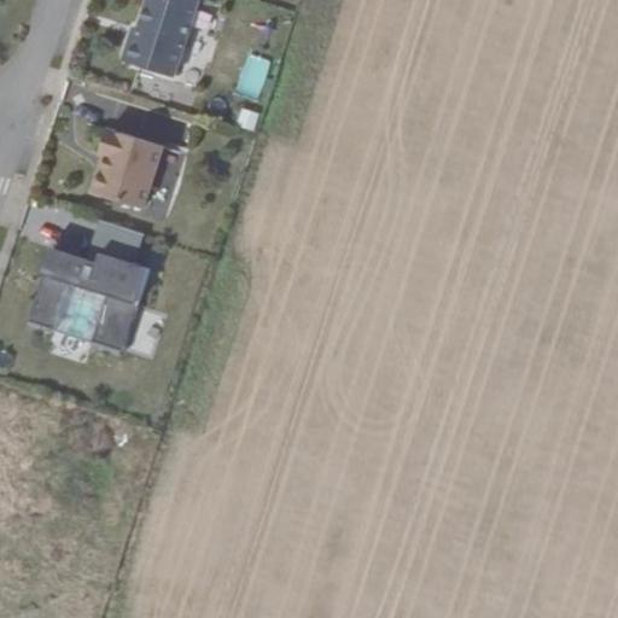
[(138,42),(132,44),(128,56),(132,59),(132,64),(176,79),(202,1),(197,0),(151,0),(143,29),(138,42)]
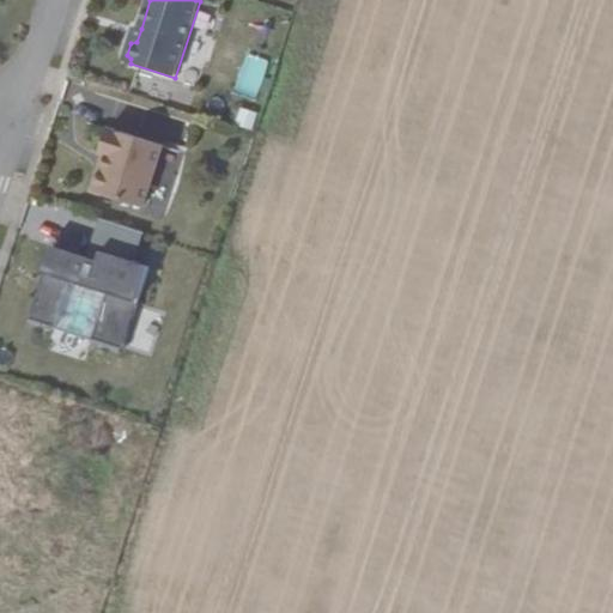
[(135,26),(131,43),(137,42),(141,29),(135,26)]
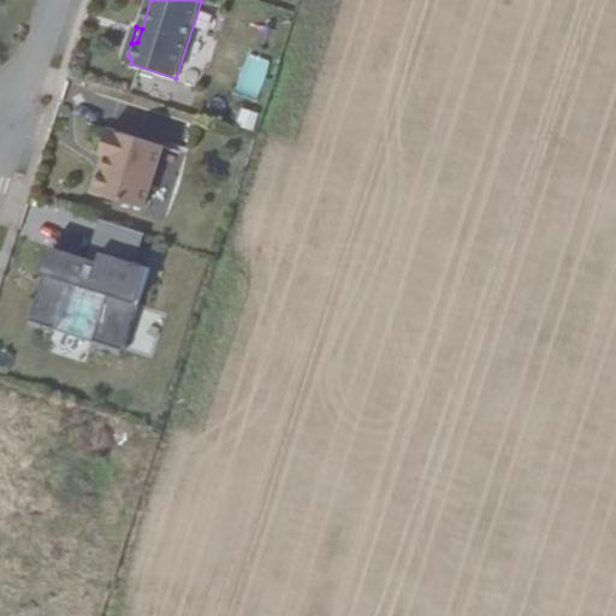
[(236,92),(259,100),(271,61),(248,54),(236,92)]
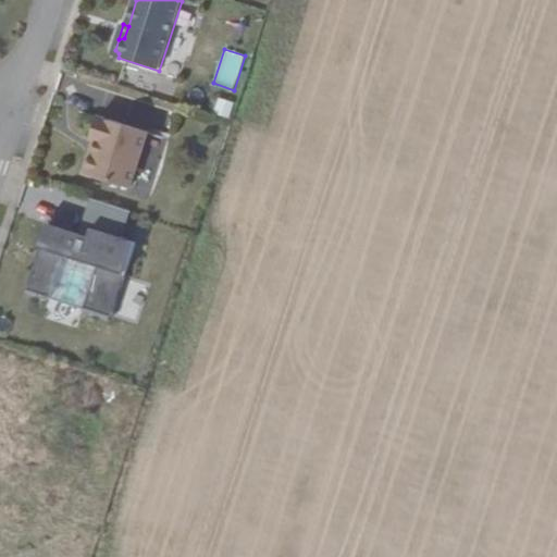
[(150,134),(99,118),(91,140),(99,143),(95,156),(88,165),(86,175),(133,188),(150,134)]
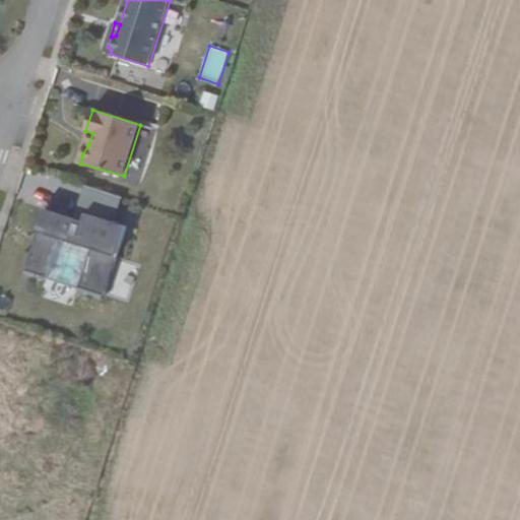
[(129,226),(86,214),(85,223),(46,210),(25,270),(107,297),(129,226)]
